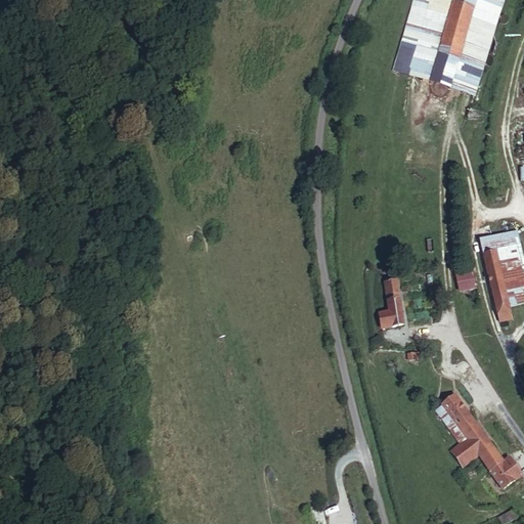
[(418,44),(432,0),(416,0),(391,70),(470,95),(480,67),(457,58),(439,52),(418,44)]
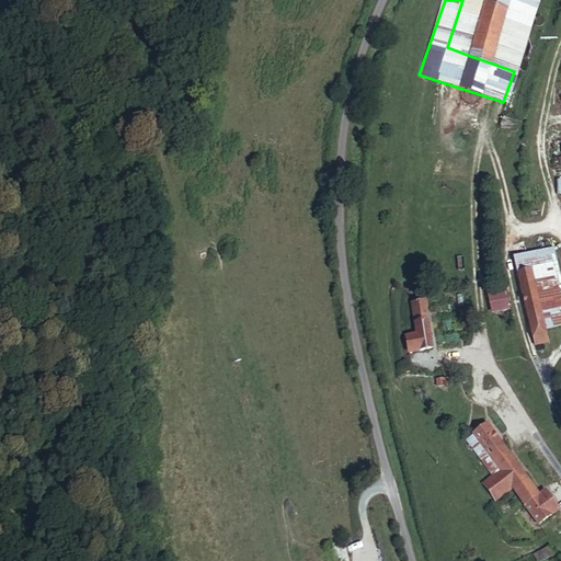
[(462,0),(447,47),(470,56),(491,0),(490,0),(462,0)]
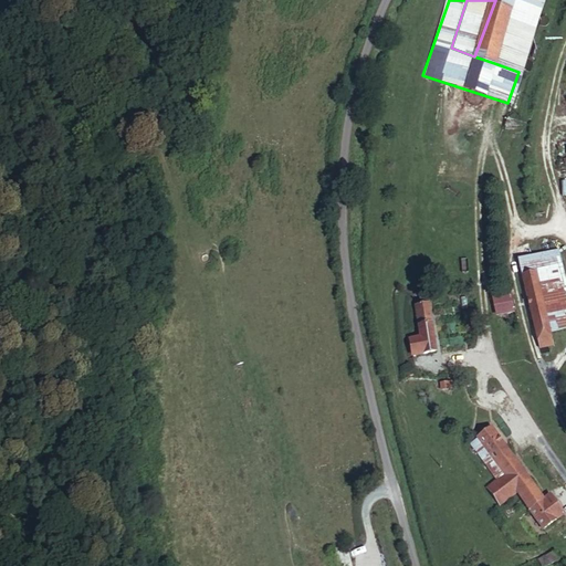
[(495,0),(474,56),(494,63),(515,7),(495,0)]
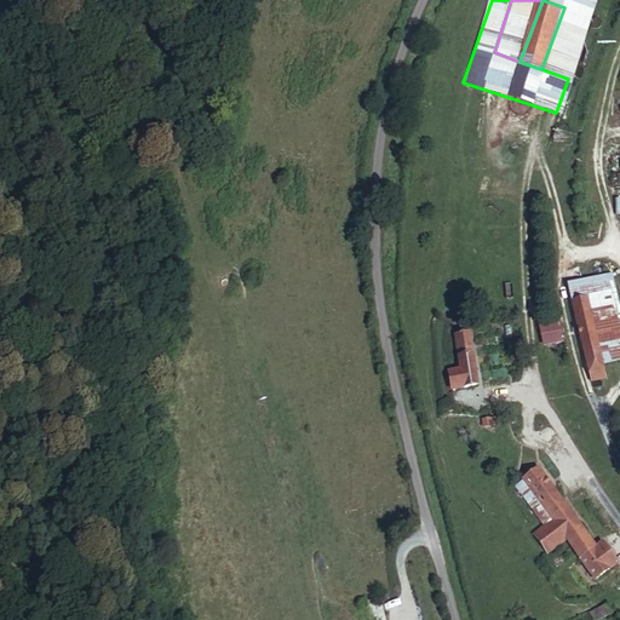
[(564,7),(590,16),(596,0),(541,0),(543,0),(564,7)]
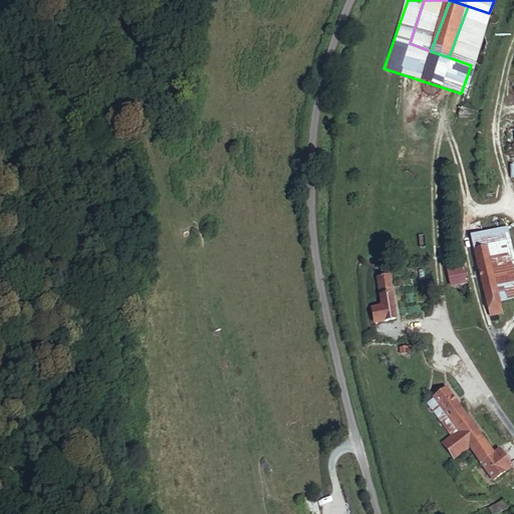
[(468,6),(449,57),(471,65),(489,13),(468,6)]
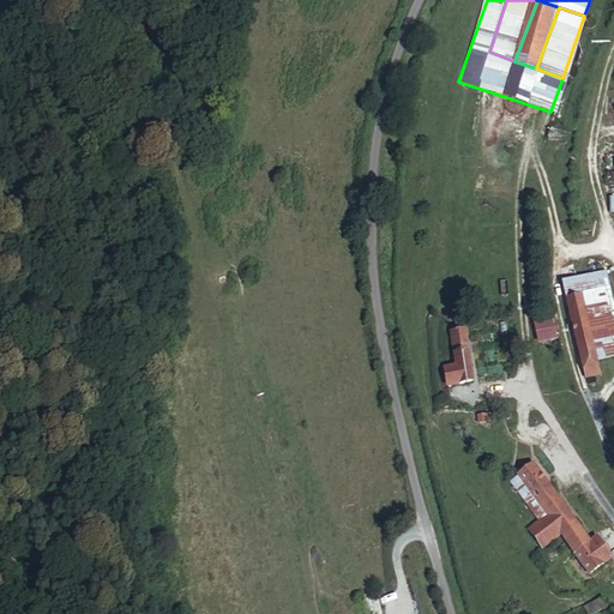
[(581,277),(601,359),(613,354),(613,307),(605,271),(581,277)]
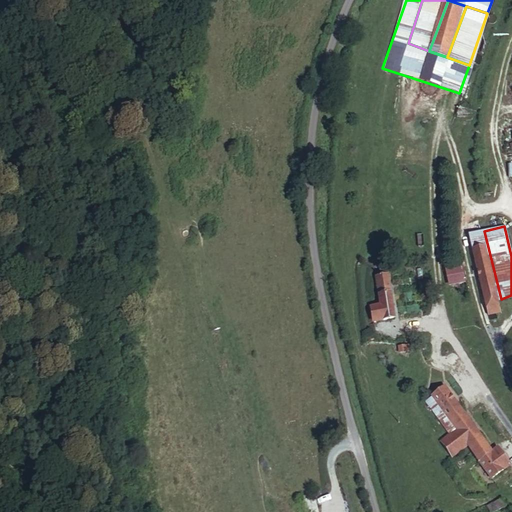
[(499,312),(497,300),(480,231),(470,234),(489,315),(499,312)]
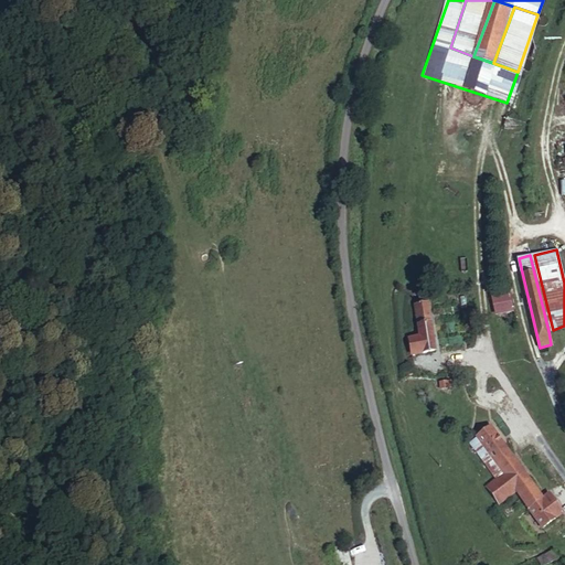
[(548,331),(553,330),(534,255),(530,255),(548,331)]
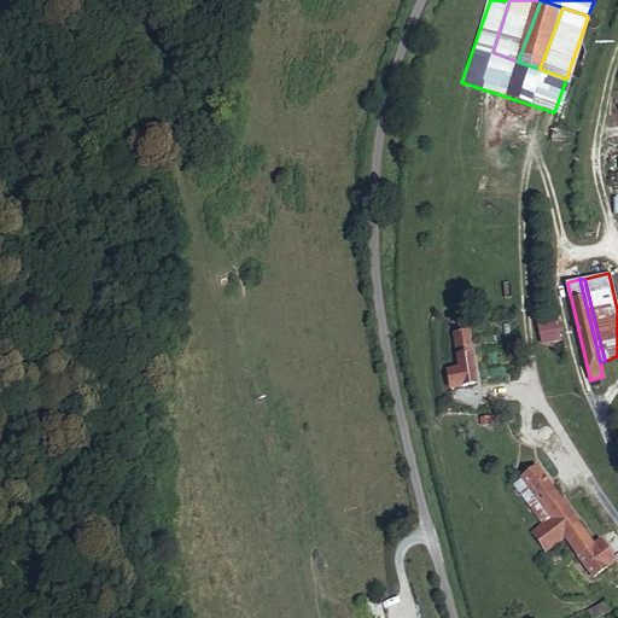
[(559,318),(536,320),(538,343),(560,340),(559,318)]
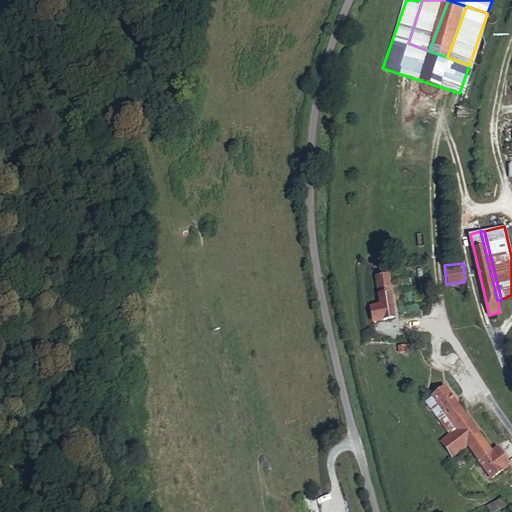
[(386,272),(376,274),(377,289),(379,303),(370,307),(371,321),(395,319),(386,272)]
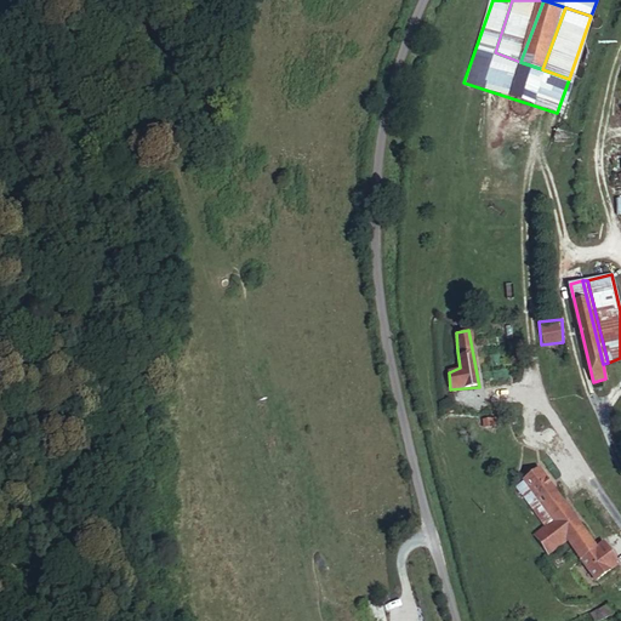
[(516,482),(540,522),(548,517),(562,537),(596,579),(613,568),(598,545),(541,466),(516,482)]
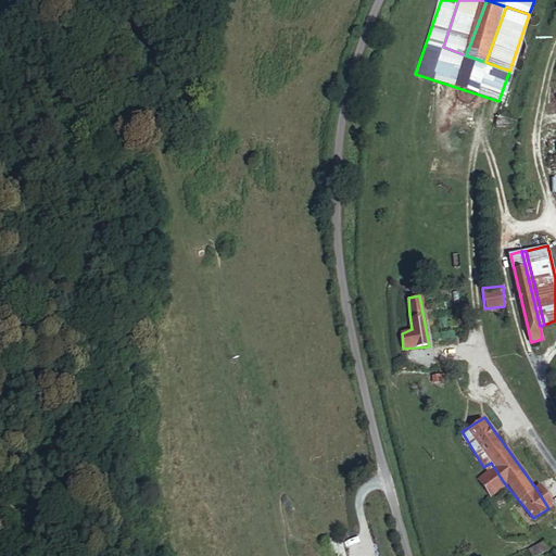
[(491,463),(483,467),(472,474),(485,492),(503,481),(491,463)]
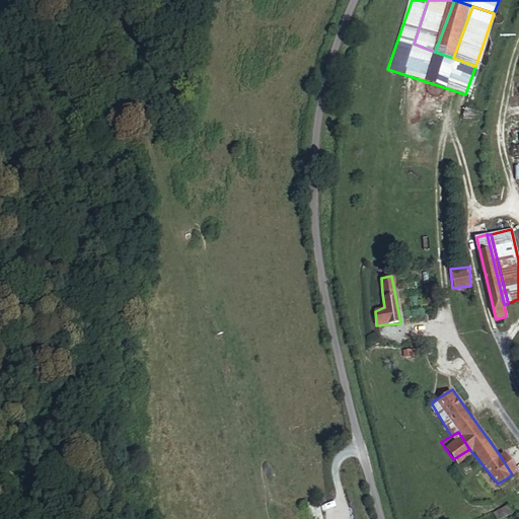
[(505,453),(500,455),(512,474),(517,470),(505,453)]
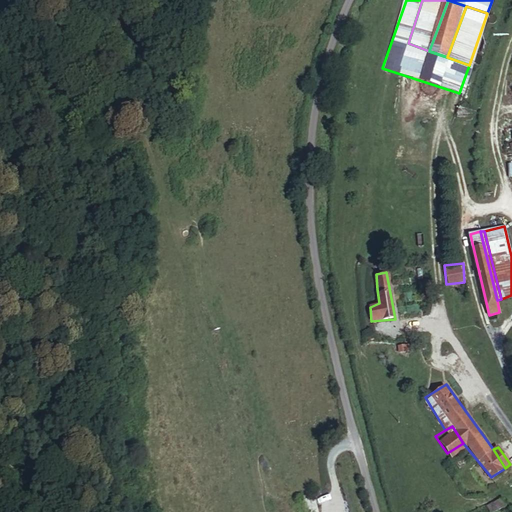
[(317,511),(312,492),(298,495),(299,500),(289,502),(290,511),(317,511)]
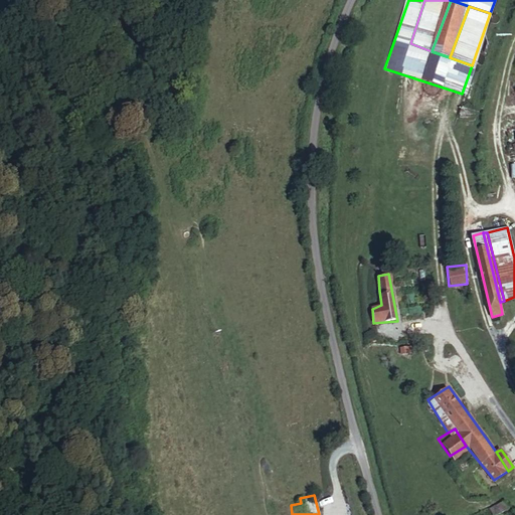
[(505,509),(503,503),(488,507),(490,514),(505,509)]
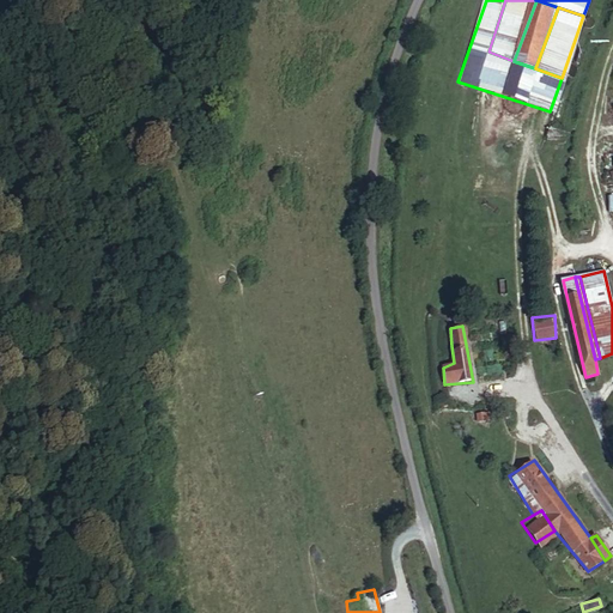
All buildings are outlined.
